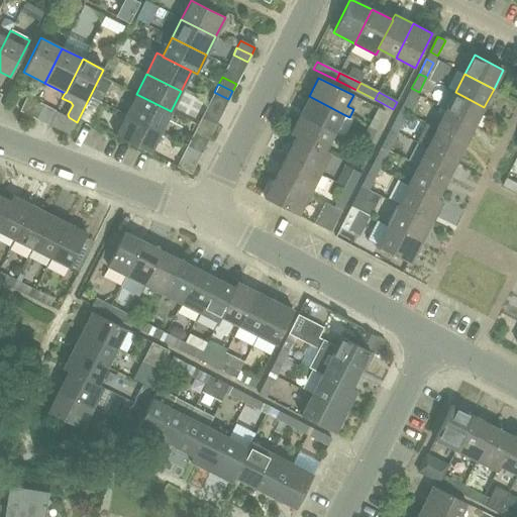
[(475,125),(484,107),(455,92),(446,110),(475,125)]
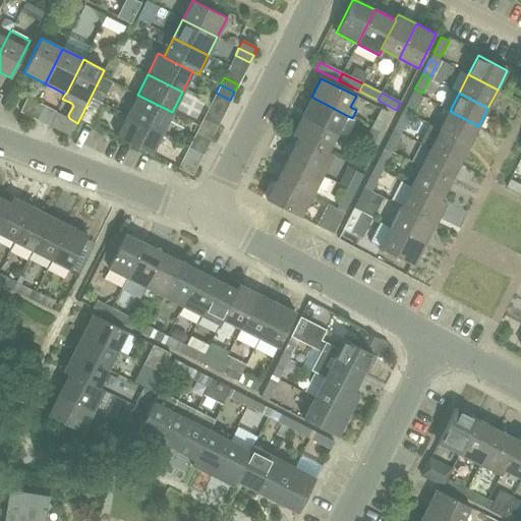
[(161,133),(172,112),(137,95),(126,116),(161,133)]
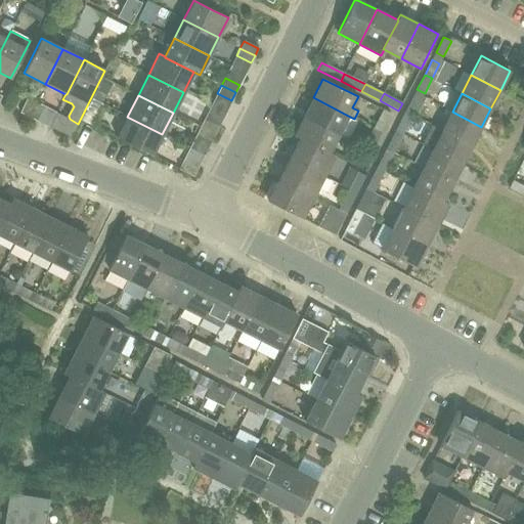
[(413,96),(405,112),(412,116),(421,100),(413,96)]
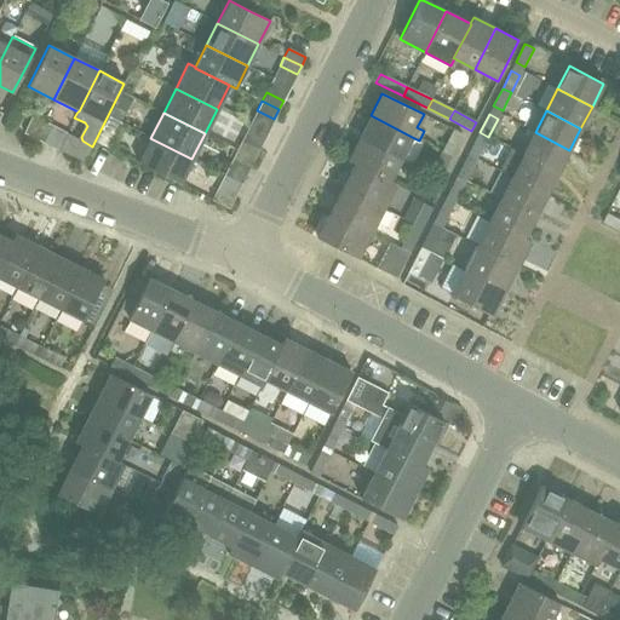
[(412,137),(371,115),(360,138),(401,159),(412,137)]
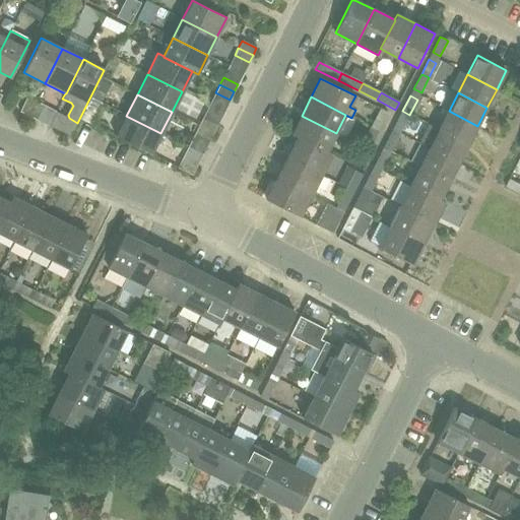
[(28,116),(36,102),(27,98),(20,112),(28,116)]
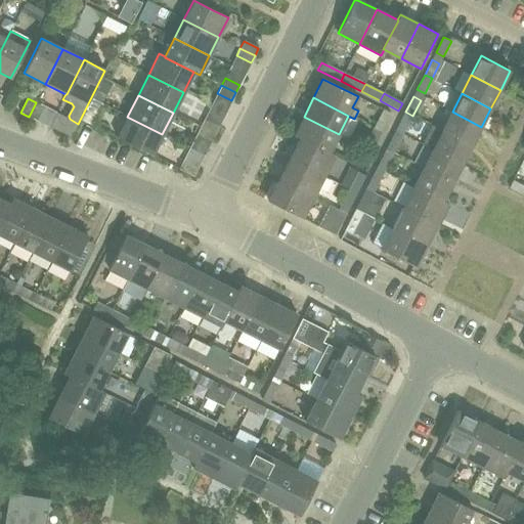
[(44,106),(36,102),(29,117),(37,121),(44,106)]
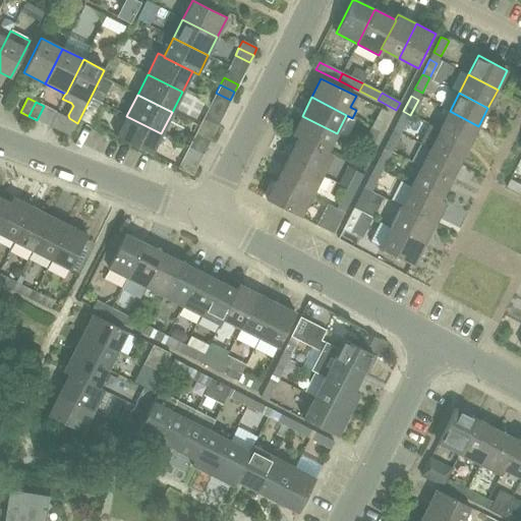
[(389,112),(382,109),(373,124),(381,128),(389,112)]
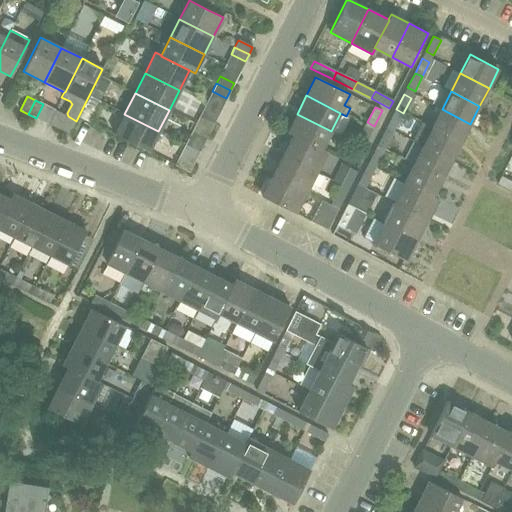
[(396,127),(403,113),(396,109),(389,123),(396,127)]
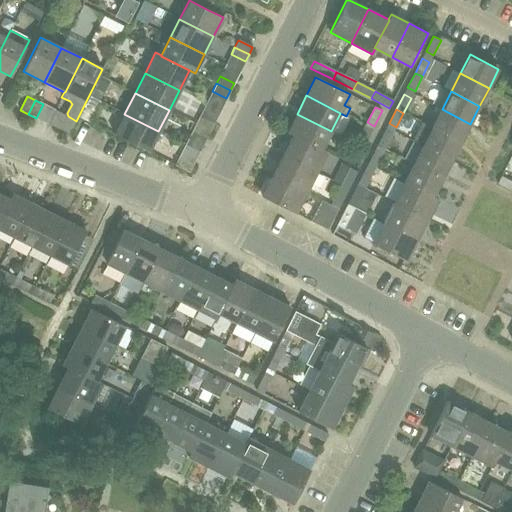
[(461,142),(470,124),(442,109),(432,128),(461,142)]
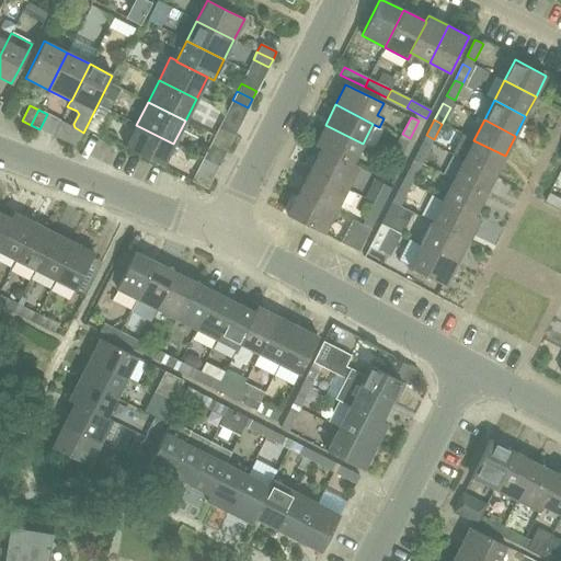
[(162,167),(173,144),(136,125),(125,148),(162,167)]
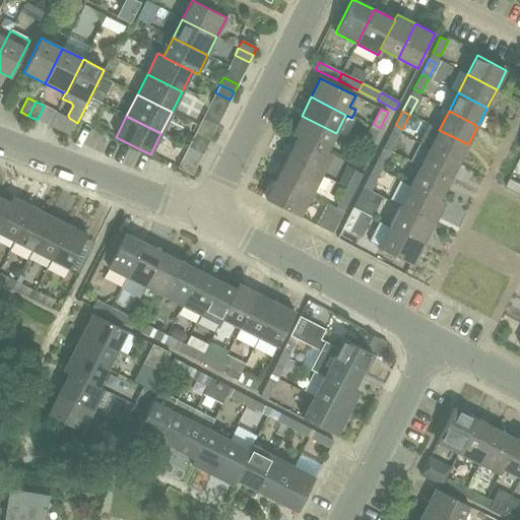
[(327,151),(336,133),(302,116),(291,135),(297,137),(298,137),(327,151)]
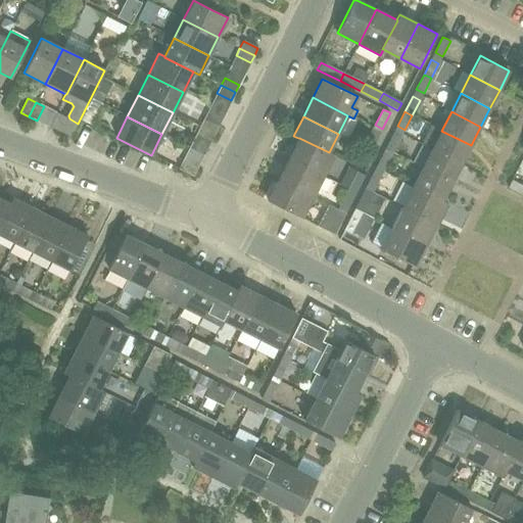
[(200,127),(215,134),(219,125),(204,117),(200,127)]
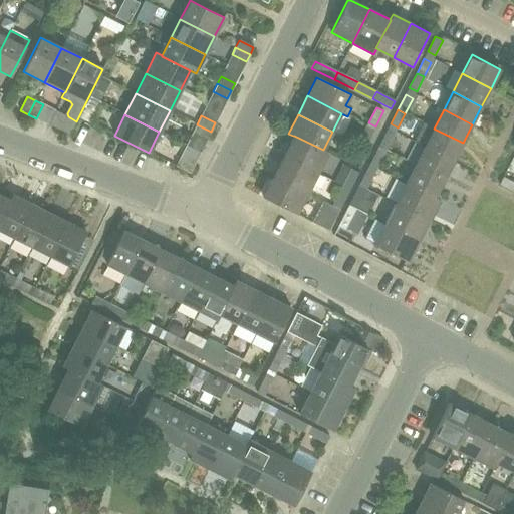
[(207,140),(211,132),(197,124),(193,133),(207,140)]
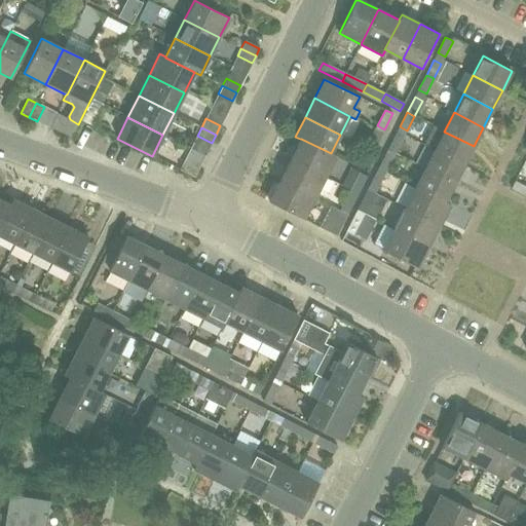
[(474,146),(444,132),(438,128),(428,147),(435,150),(464,164),(474,146)]
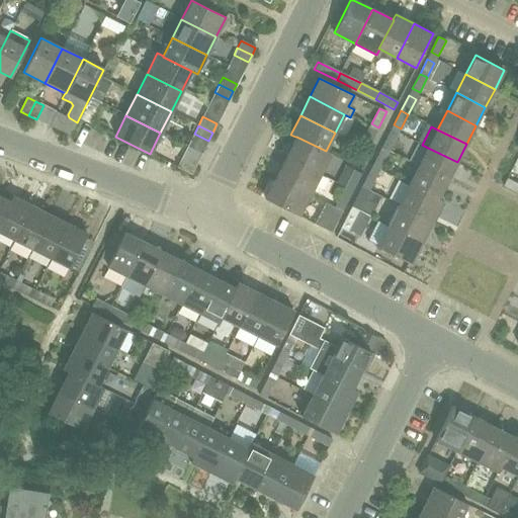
[(359,145),(367,149),(374,135),(367,131),(359,145)]
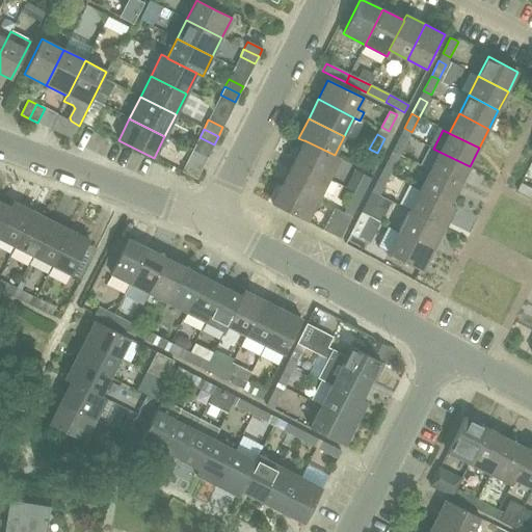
[(392,151),(399,155),(406,140),(399,136),(392,151)]
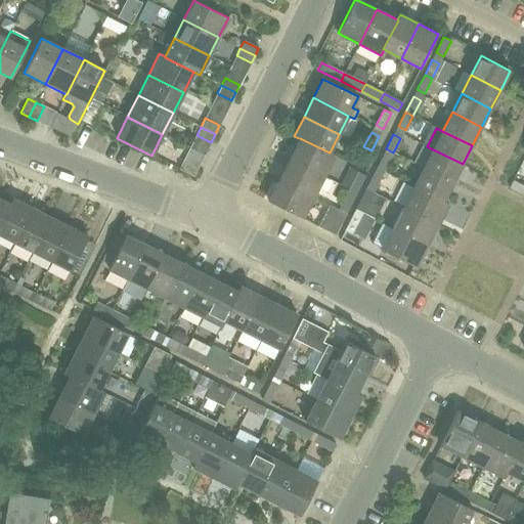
[(323,176),(335,155),(330,153),(300,138),(299,138),(290,159),(323,176)]
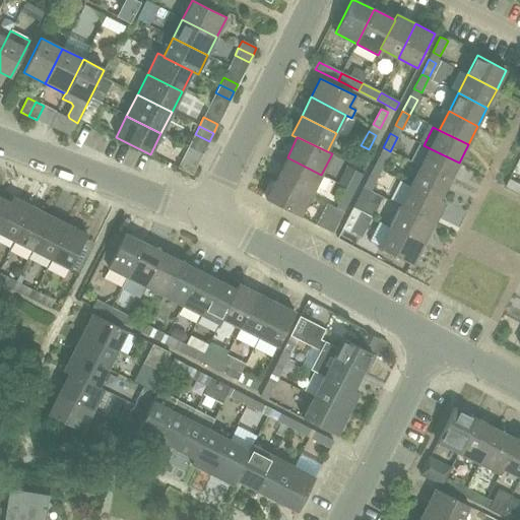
[(369,149),(361,145),(353,160),(361,164),(369,149)]
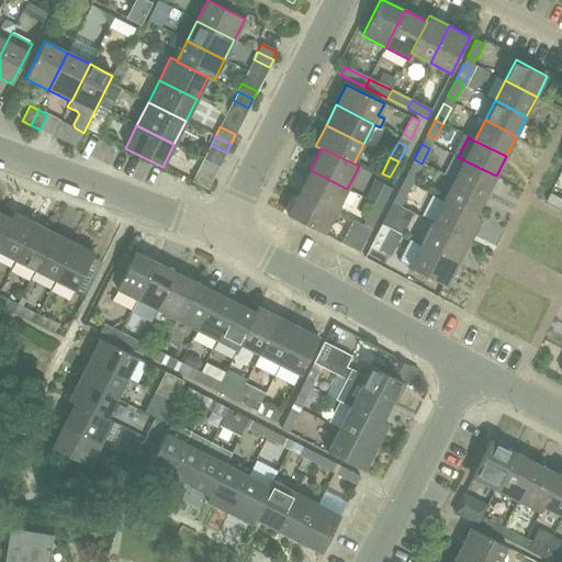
[(414,179),(422,164),(414,159),(406,175),(414,179)]
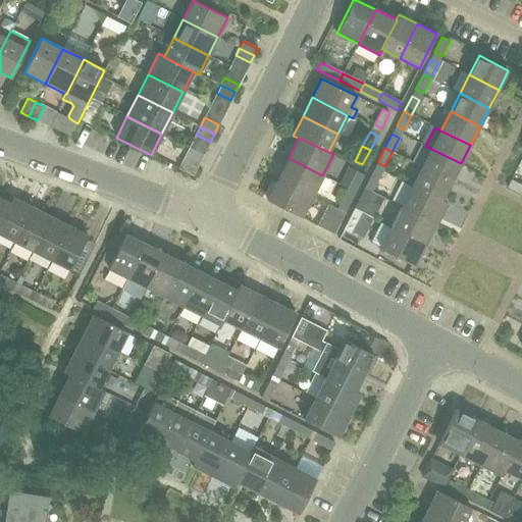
[(451,183),(461,163),(431,149),(422,167),(451,183)]
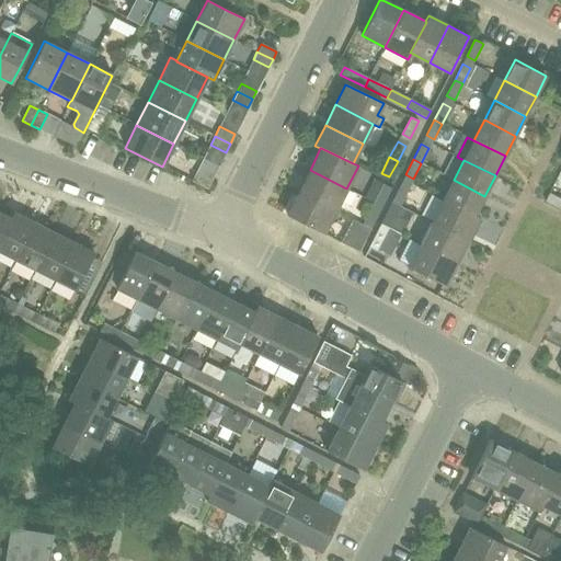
[(335,210),(346,189),(310,170),(298,192),(335,210)]
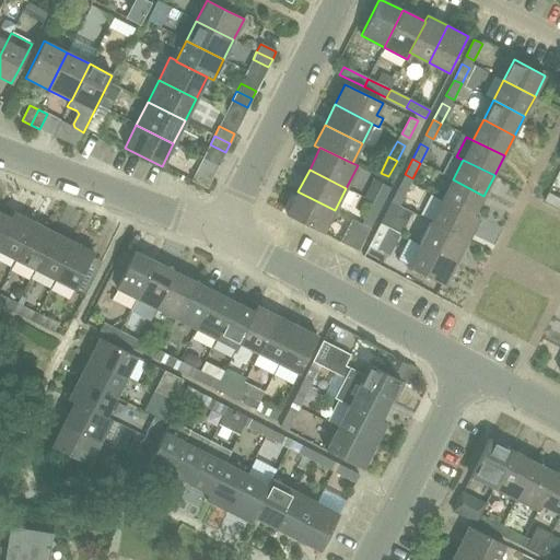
[(212,178),(196,171),(191,181),(207,188),(211,179),(212,178)]
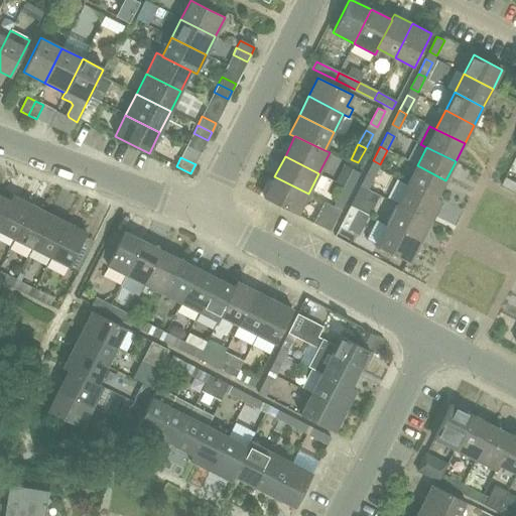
[(436,198),(445,180),(417,165),(407,183),(436,199),(436,198)]
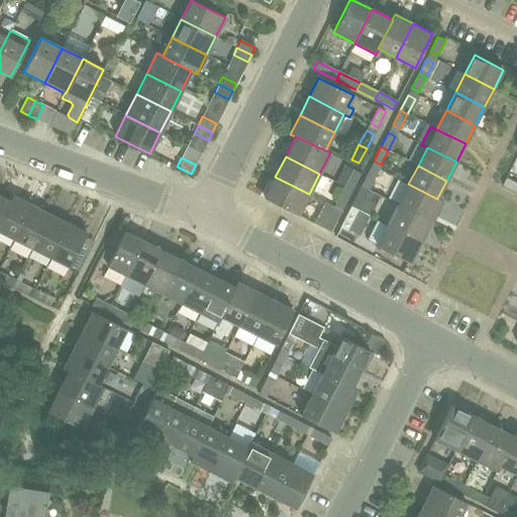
[(369,168),(360,185),(369,189),(377,172),(369,168)]
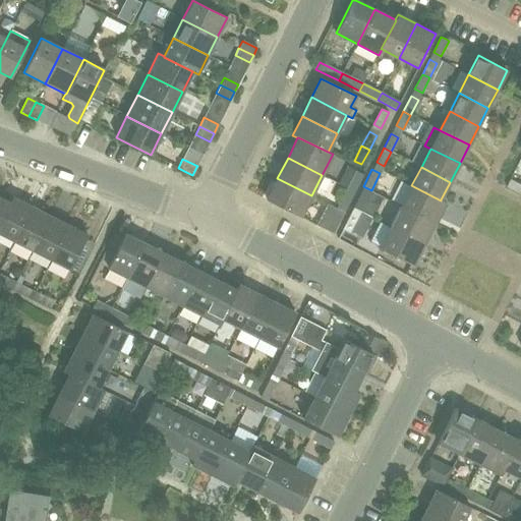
[(347,187),(354,191),(362,175),(355,171),(347,187)]
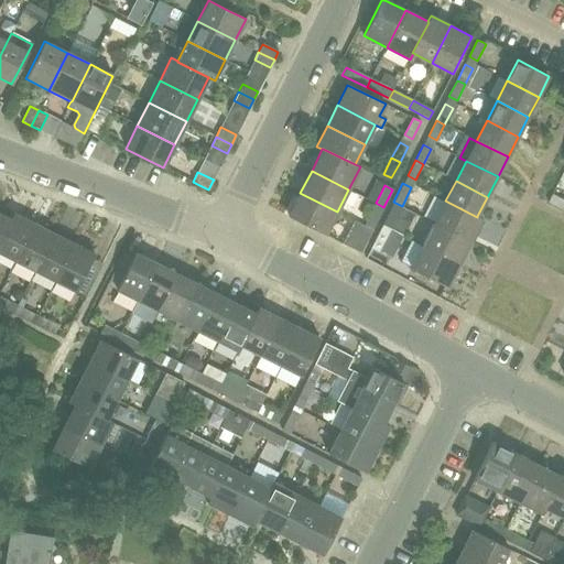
[(337,212),(300,193),(289,216),(325,235),(337,212)]
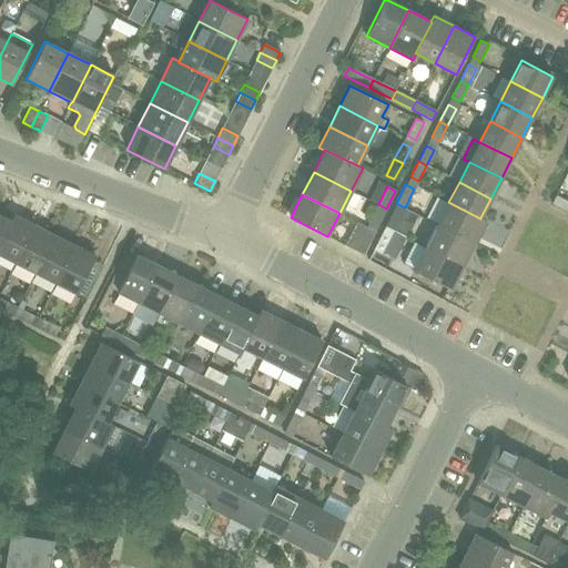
[(553,204),(567,211),(567,201),(557,195),(553,204)]
